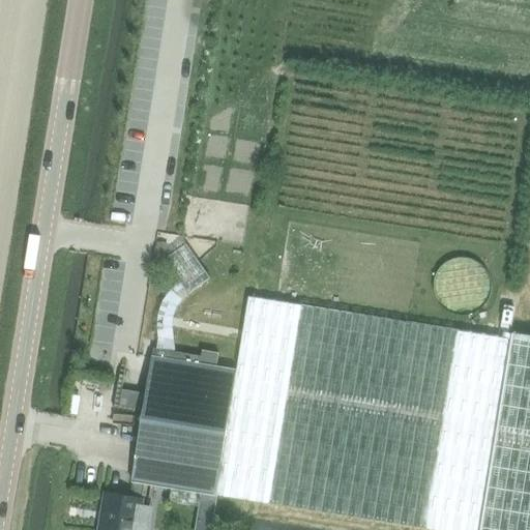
[(235,325),(235,324),(235,319),(233,313),(230,308),(227,304),(223,300),(216,296),(207,295),(201,295),(195,296),(186,302),(181,306),(179,312),(177,316),(176,323),(176,329),(177,333),(180,339),(183,344),(187,348),(194,351),(199,353),(204,354),(209,353),(214,352),(222,349),(226,346),(229,342),(232,336),(234,330),(235,325)]
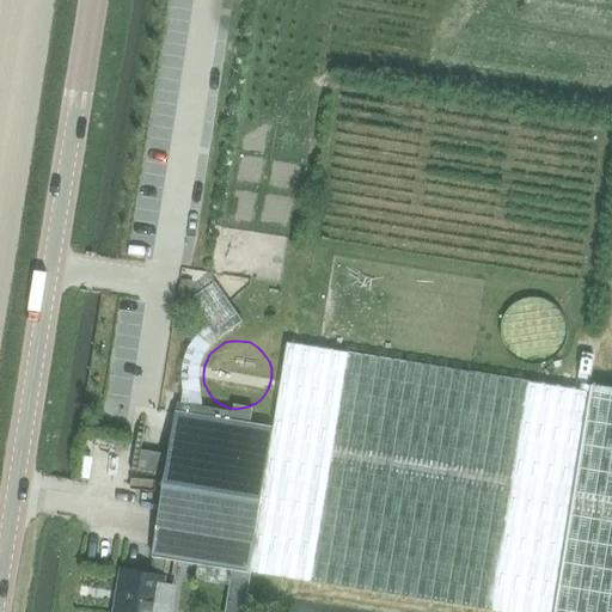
[(153,557),(151,571),(164,574),(166,558),(196,563),(231,569),(250,573),(433,601),(499,611),(550,611),(558,569),(587,390),(391,359),(287,342),(273,427),(233,421),(234,410),(179,401),(177,411),(176,411),(152,557),(153,557)]
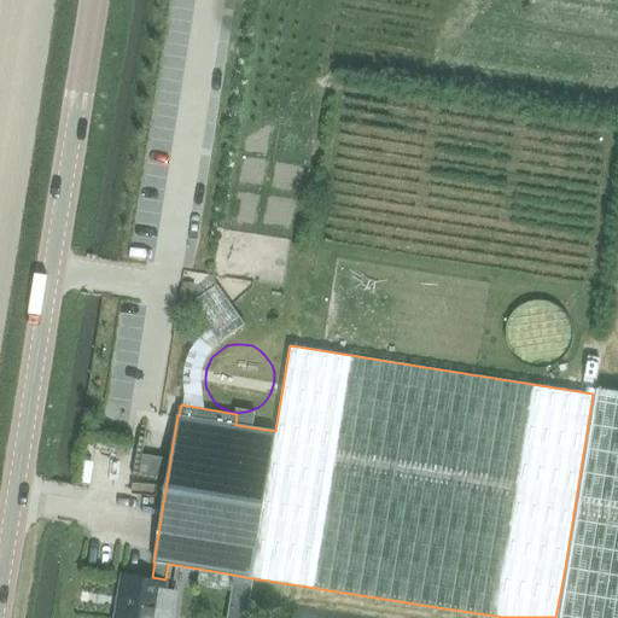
[(564,575),(555,617),(617,617),(617,391),(598,389),(596,395),(593,394),(564,575)]
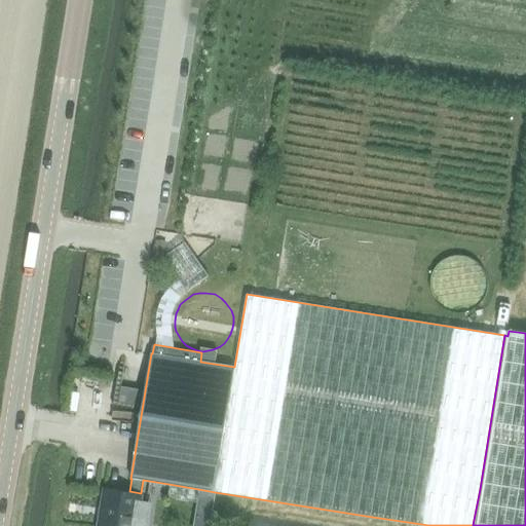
[(148,352),(137,350),(135,361),(147,363),(148,352)]
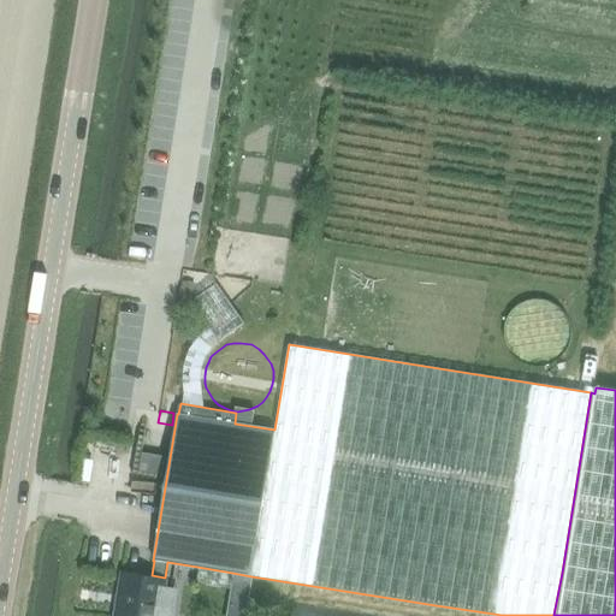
[(197,567),(195,582),(230,587),(232,573),(197,567)]
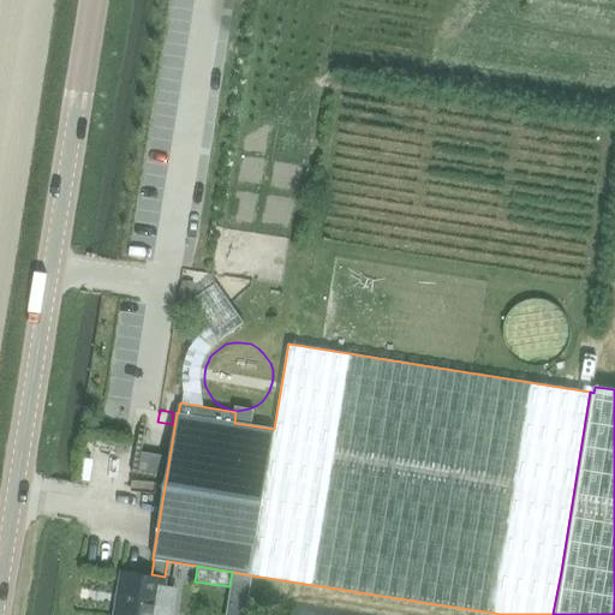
[(120,569),(112,614),(172,614),(173,614),(162,611),(168,578),(120,569)]
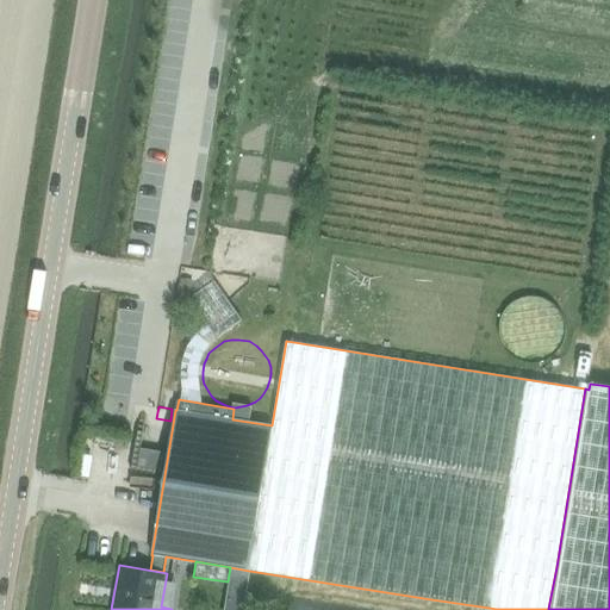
[(228,582),(225,598),(244,601),(249,572),(249,571),(230,567),(228,582)]
